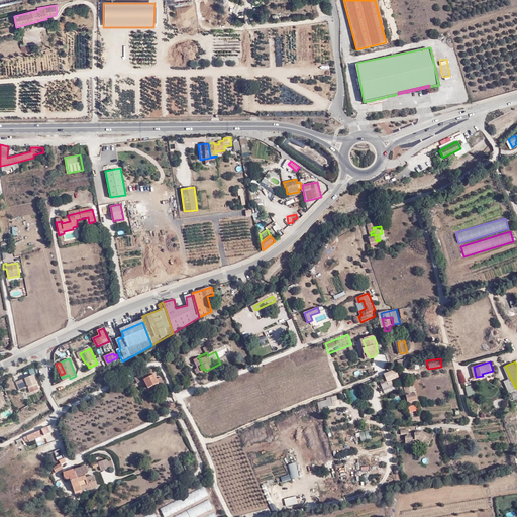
[(399,376),(396,369),(384,374),(387,381),(391,379),(399,376)]
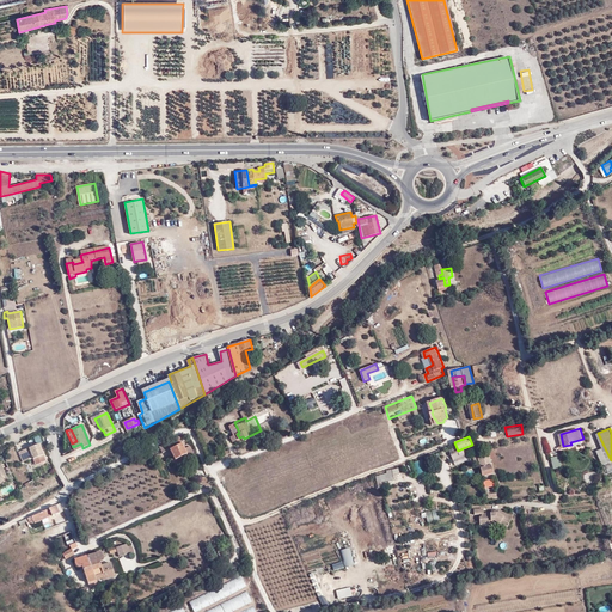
[(185,448),(178,438),(159,447),(163,453),(169,450),(173,457),(171,459),(175,466),(190,458),(189,457),(194,454),(189,446),(185,448)]
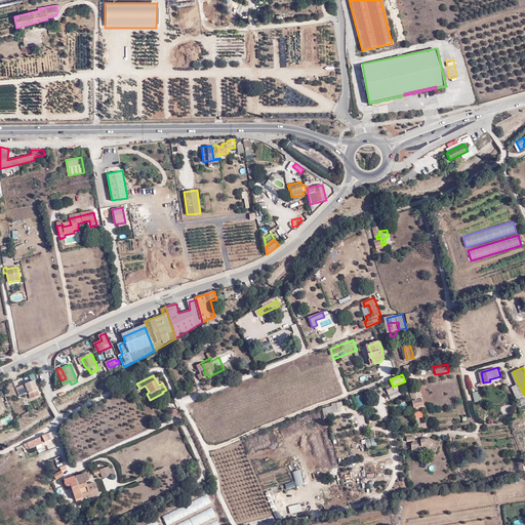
[(16,388),(21,396),(29,393),(30,394),(37,391),(34,381),(16,388)]
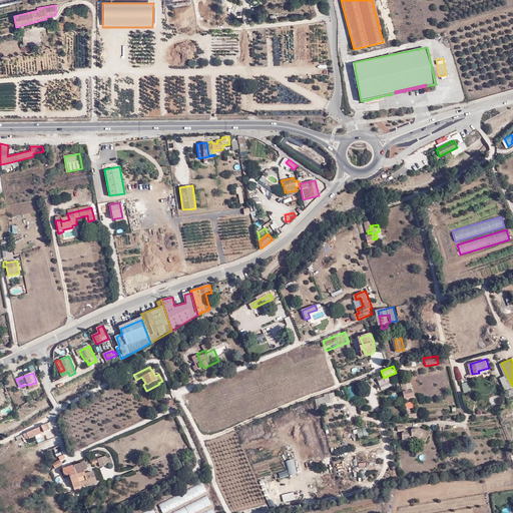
[(388,376),(384,378),(382,379),(380,373),(376,375),(373,376),(376,383),(378,382),(380,386),(391,382),(388,376)]
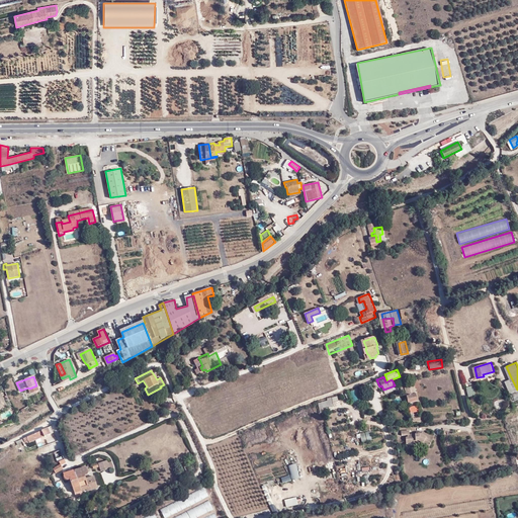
[(507,379),(513,391),(517,390),(511,377),(507,379)]
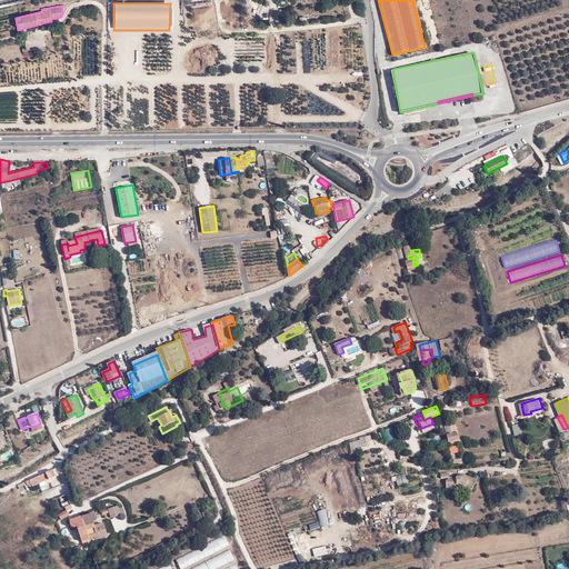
[(445,423),(448,443),(458,441),(458,440),(455,426),(451,427),(450,422),(445,423)]
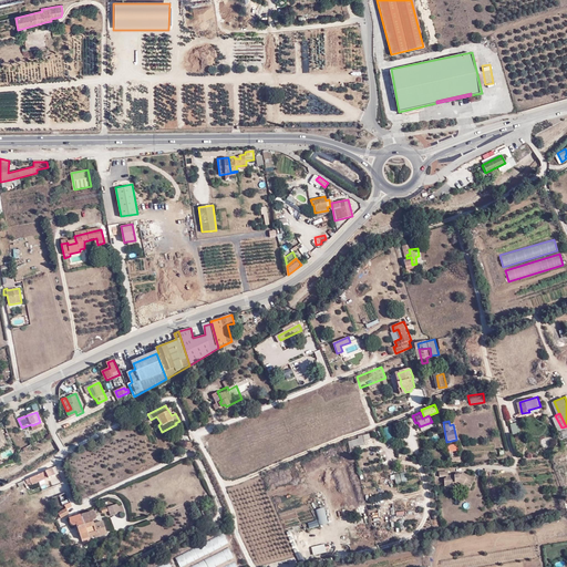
[(518,423),(513,424),(516,433),(523,431),(522,426),(519,426),(518,423)]
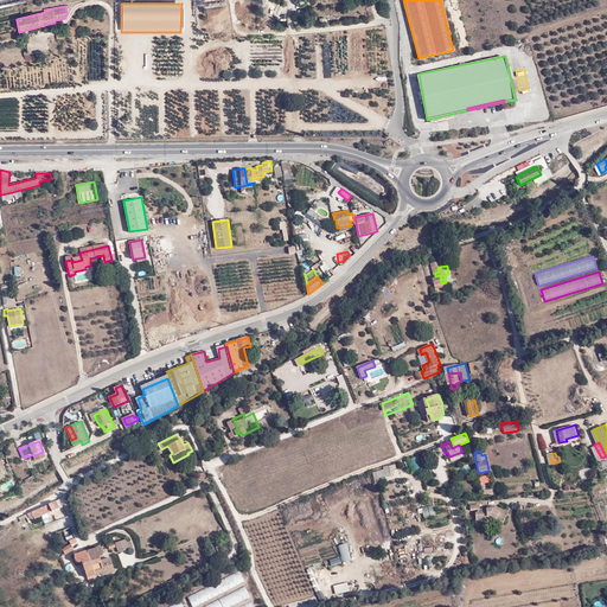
[(408,459),(410,465),(421,460),(419,455),(408,459)]
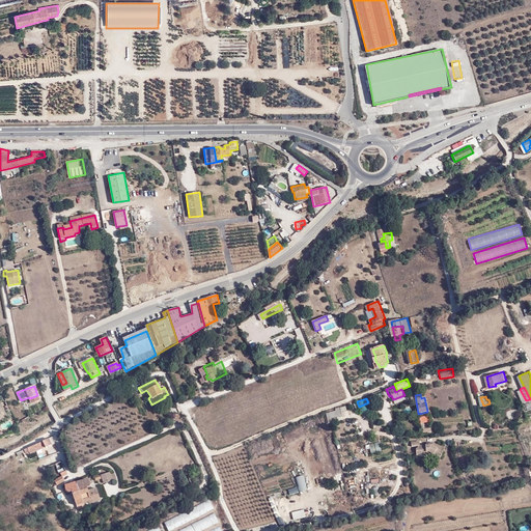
[(340,410),(331,412),(332,419),(342,416),(340,410)]
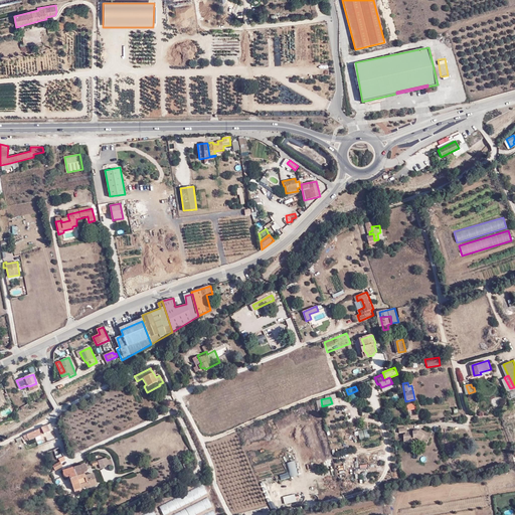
[(24,436),(26,440),(30,439),(31,440),(44,434),(45,435),(54,431),(51,423),(24,436)]
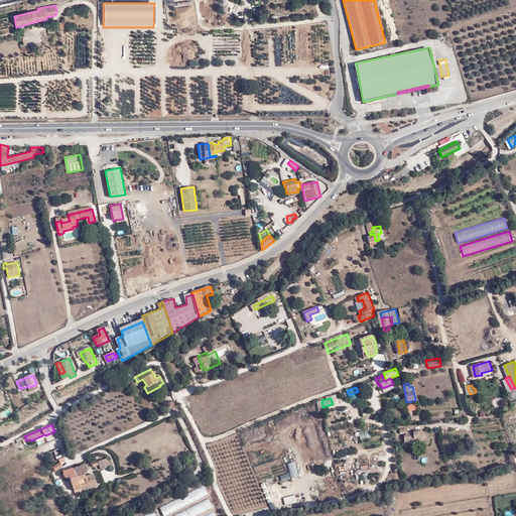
[(358,430),(361,440),(370,438),(368,427),(358,430)]
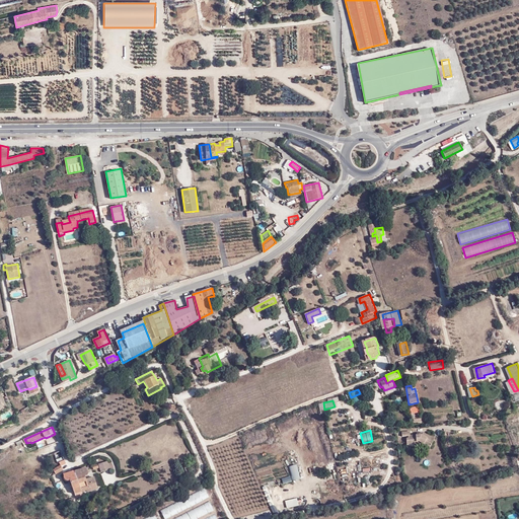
[(436,444),(431,441),(424,437),(423,439),(412,438),(412,434),(402,434),(402,439),(409,439),(409,442),(406,442),(406,449),(418,449),(422,451),(424,449),(430,453),(436,444)]
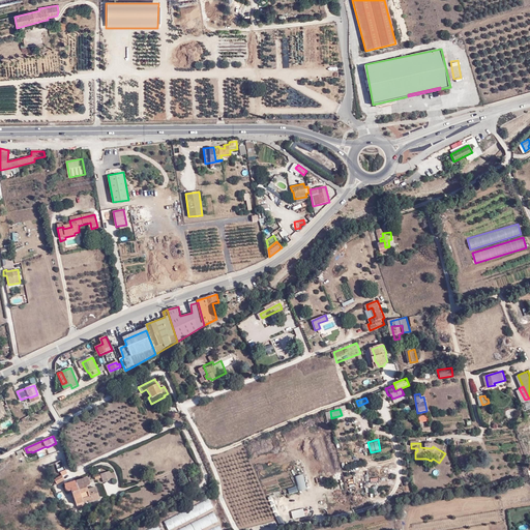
[(194,468),(189,470),(195,483),(199,482),(194,468)]
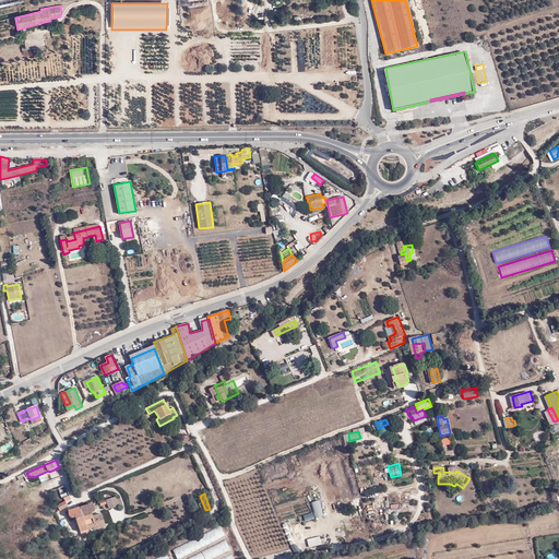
[(116,497),(107,500),(110,508),(119,504),(116,497)]
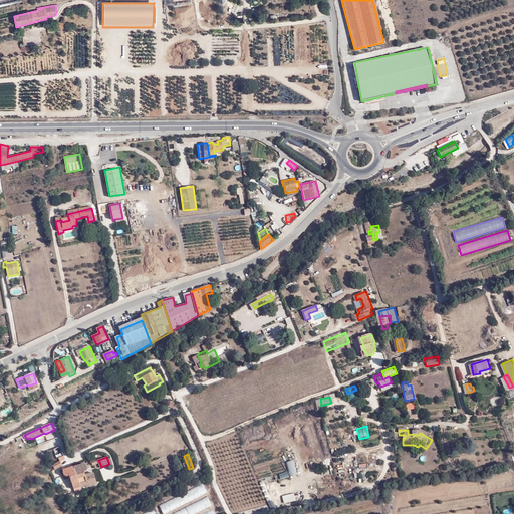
[(293,459),(285,461),(288,476),(296,474),(293,459)]
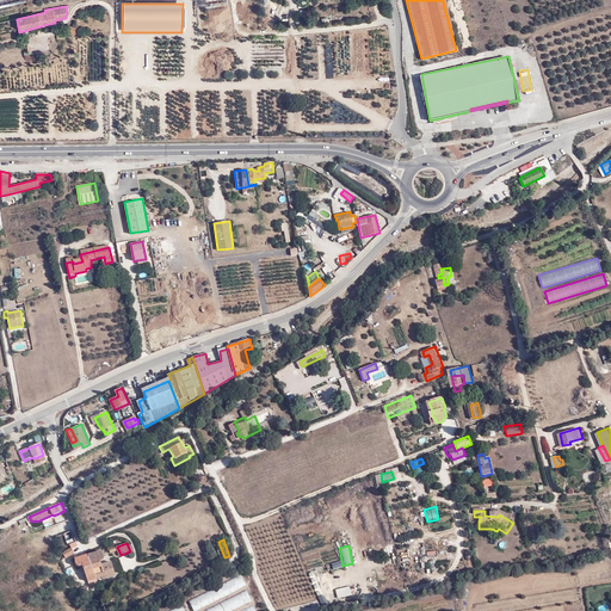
[(343,566),(337,547),(320,553),(323,565),(331,562),(333,569),(343,566)]
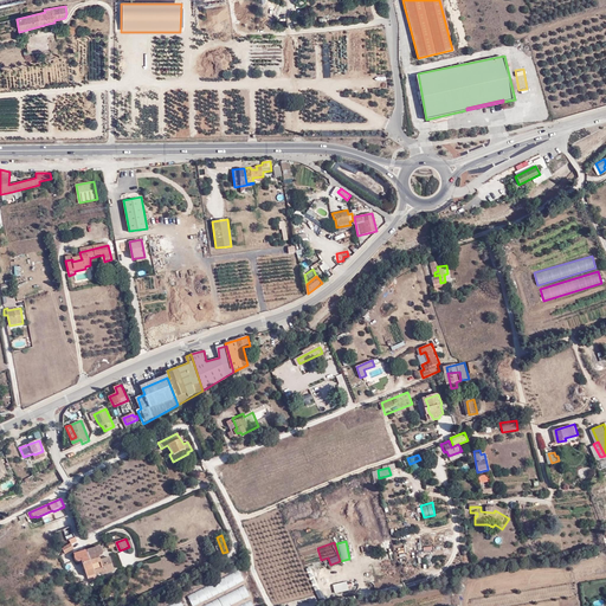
[(88,550),(97,573),(102,572),(104,574),(115,571),(111,558),(102,561),(100,555),(102,555),(104,554),(104,552),(104,549),(103,547),(101,546),(98,546),(96,548),(88,550)]
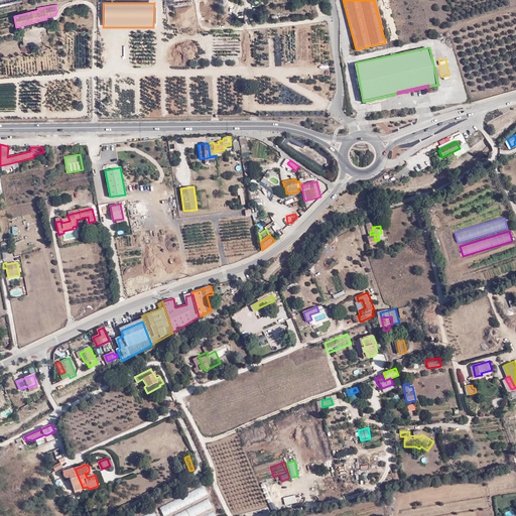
[(82,488),(83,488),(75,469),(70,471),(69,470),(68,470),(67,471),(66,472),(65,474),(65,476),(66,478),(68,478),(69,479),(71,478),(77,494),(83,493),(82,488)]
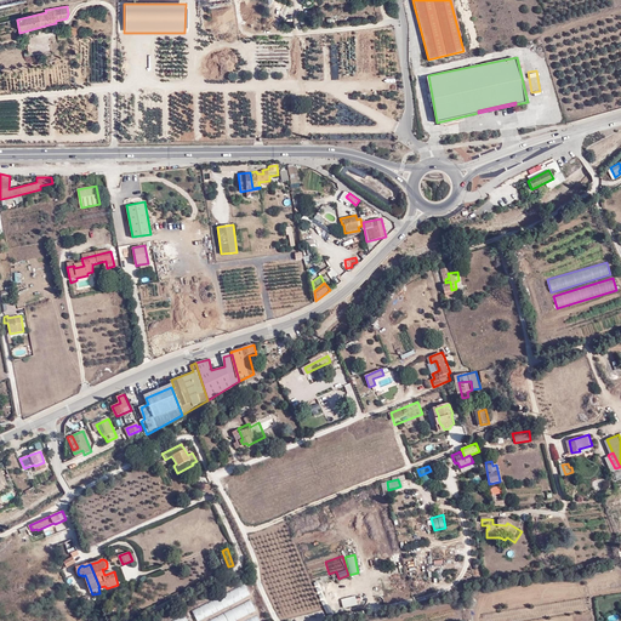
[(197,619),(250,596),(245,585),(192,608),(197,619)]
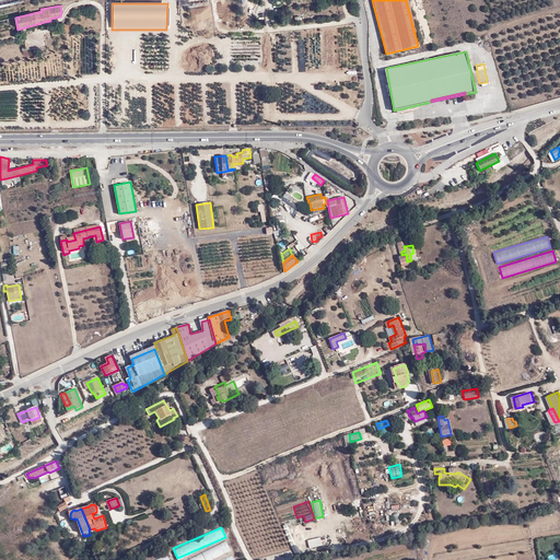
[(324,545),(322,536),(307,540),(310,548),(324,545)]
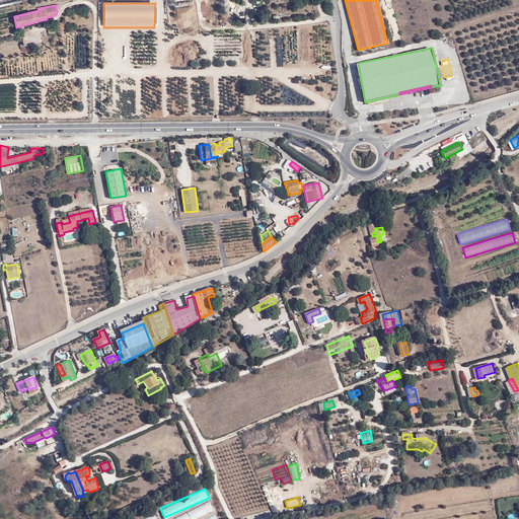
[(74,506),(72,500),(65,502),(67,509),(74,507),(74,506)]
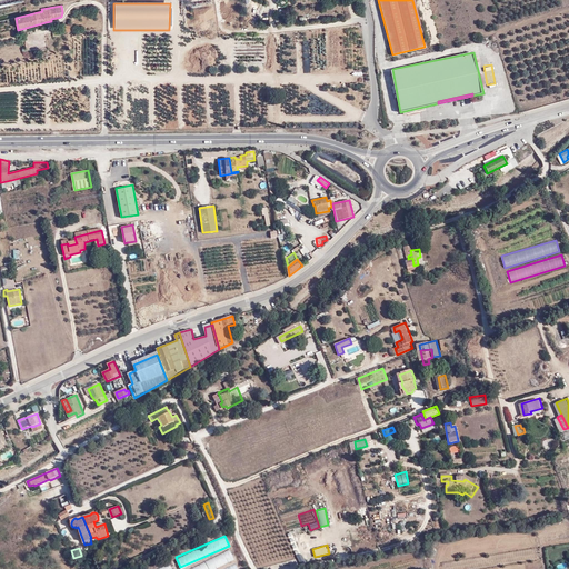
[(230,550),(186,568),(216,568),(235,561),(230,550)]
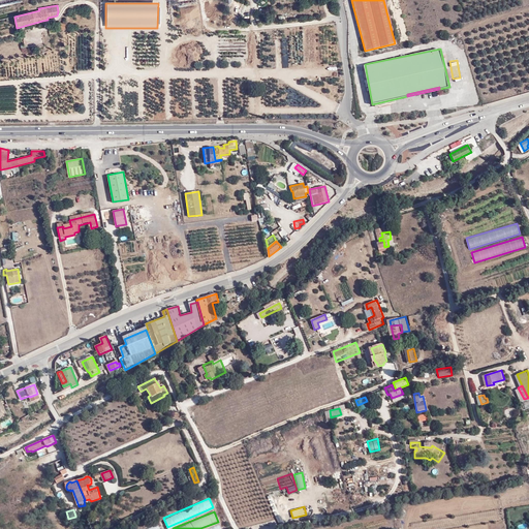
[(280,515),(275,517),(279,525),(284,522),(280,515)]
